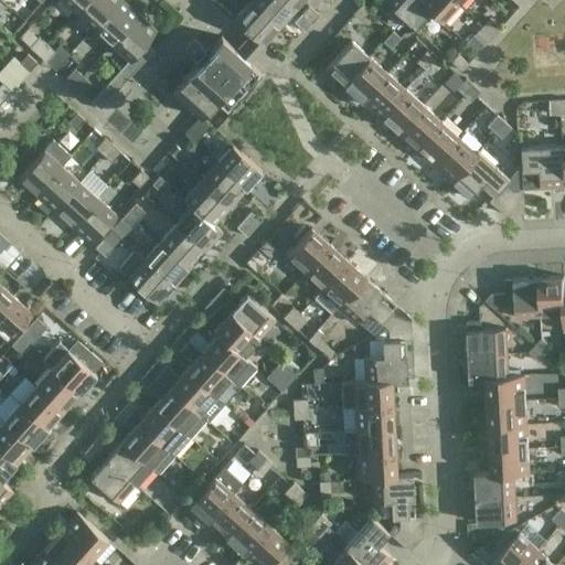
[(64,0),(76,11),(85,0),(64,0)]
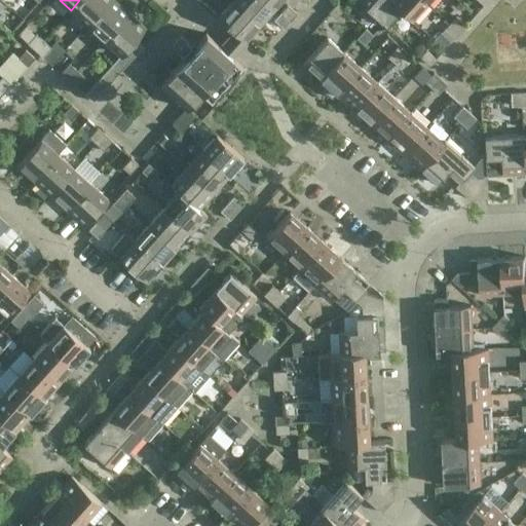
[(79,0),(71,10),(87,25),(109,0),(79,0)]
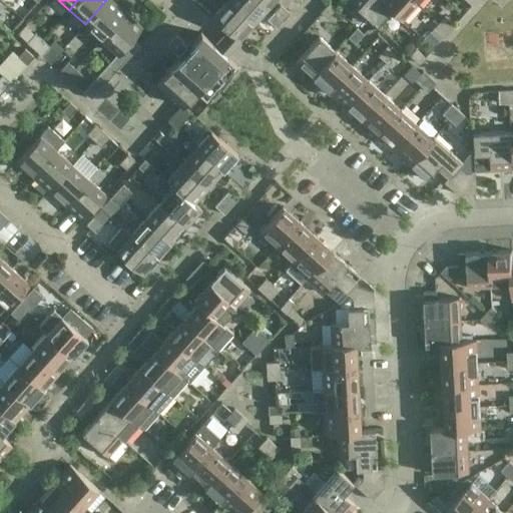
[(112,0),(106,0),(85,24),(101,38),(125,11),(112,0)]
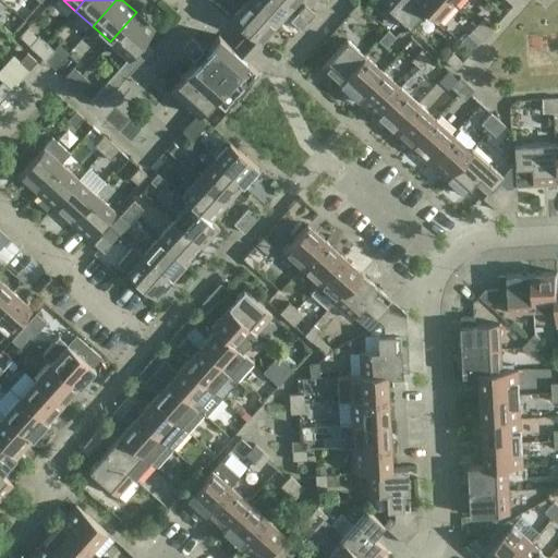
[(277,26),(249,0),(232,19),(247,32),(261,44),(277,26)]
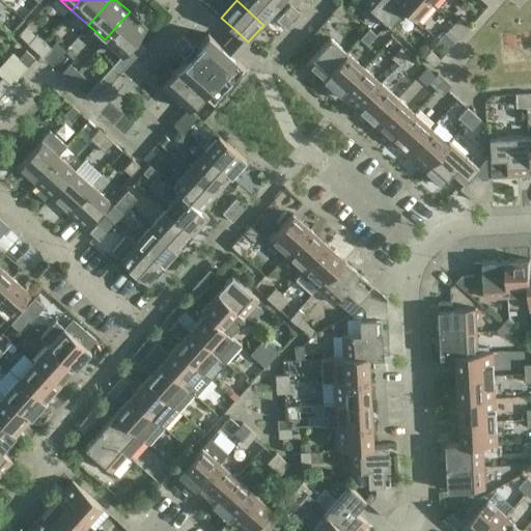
[(279,8),(269,0),(235,0),(236,0),(263,25),(279,8)]
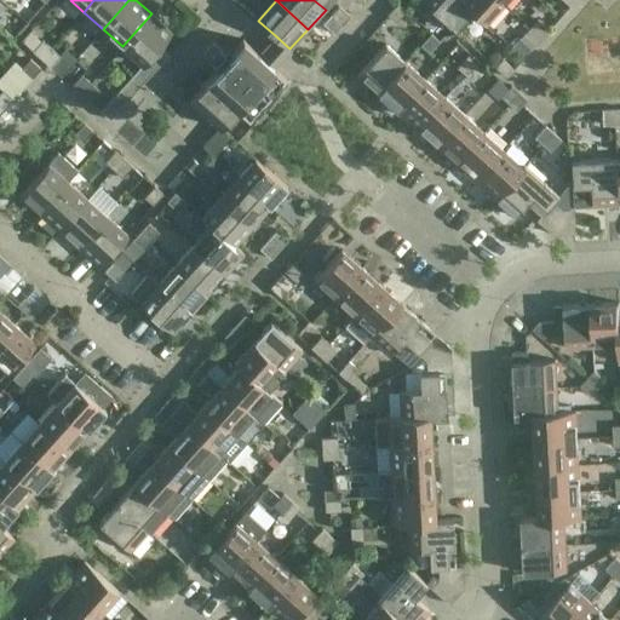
[(423,0),(423,1),(454,30),(471,11),(472,10),(461,0),(423,0)]
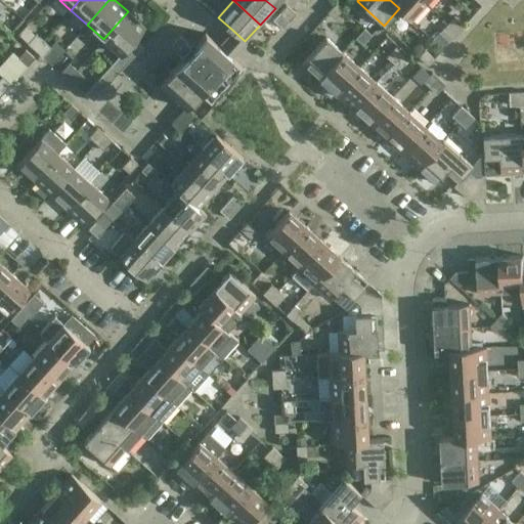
[(425,1),(423,0),(390,0),(399,8),(398,9),(409,18),(425,1)]
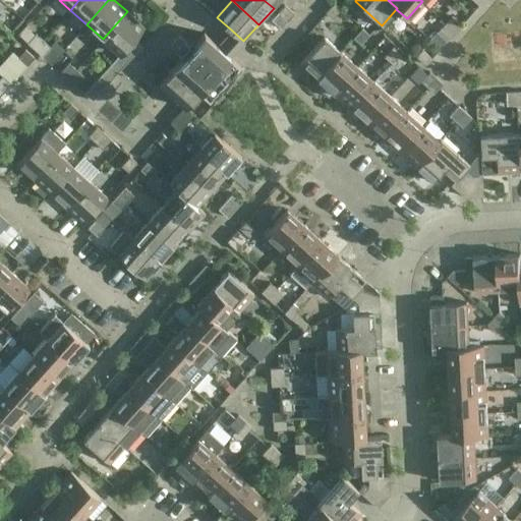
[(334,2),(333,3),(326,12),(332,18),(341,8),(334,2)]
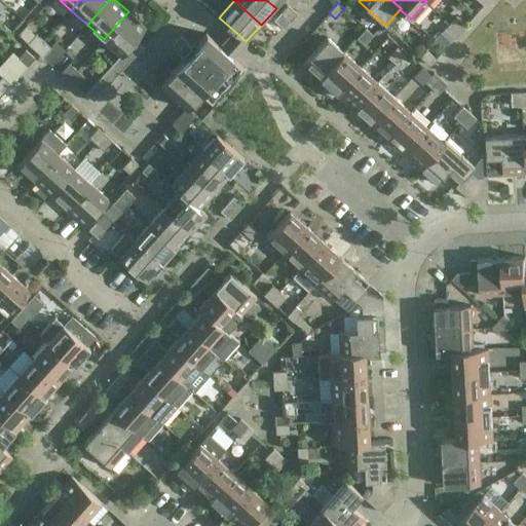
[(290,21),(297,13),(287,4),(280,12),(290,21)]
